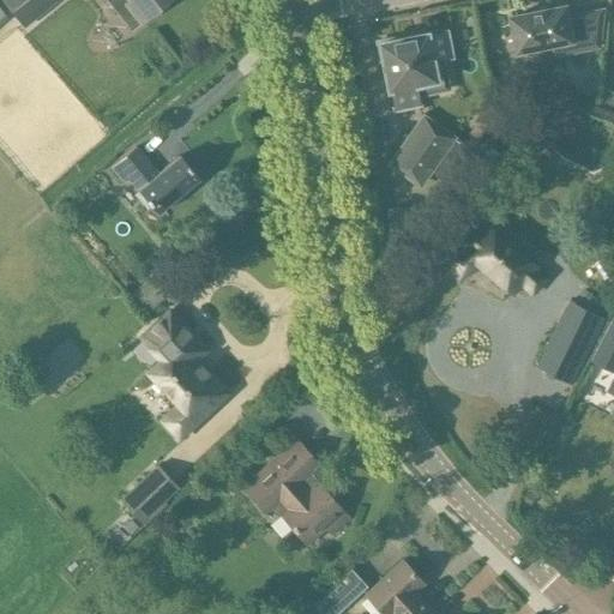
[(1,0),(24,28),(58,0),(1,0)]
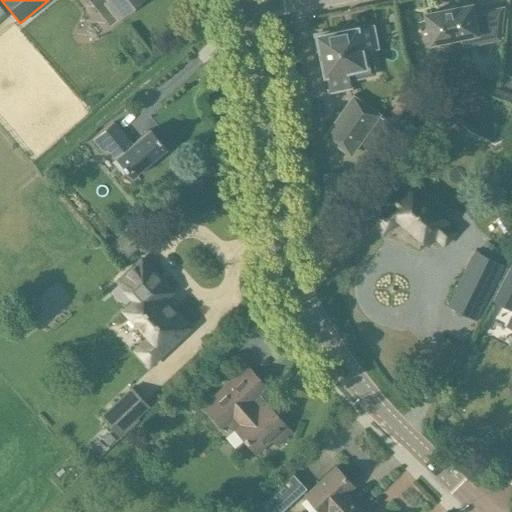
[(90,0),(110,24),(117,19),(140,0),(90,0)]
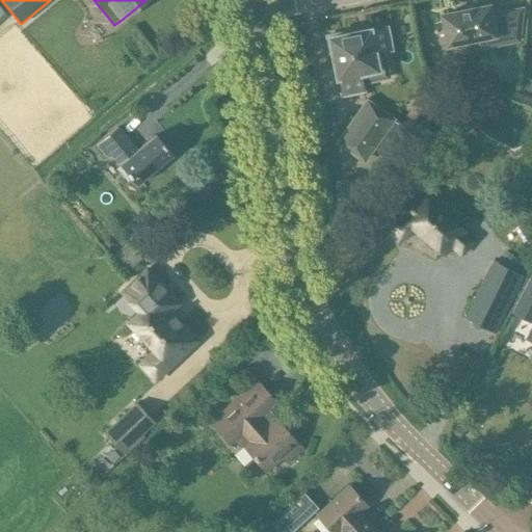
[(450,46),(455,45),(458,47),(461,47),(466,46),(468,43),(498,36),(499,45),(521,41),(524,9),(495,15),(493,5),(444,16),(450,46)]
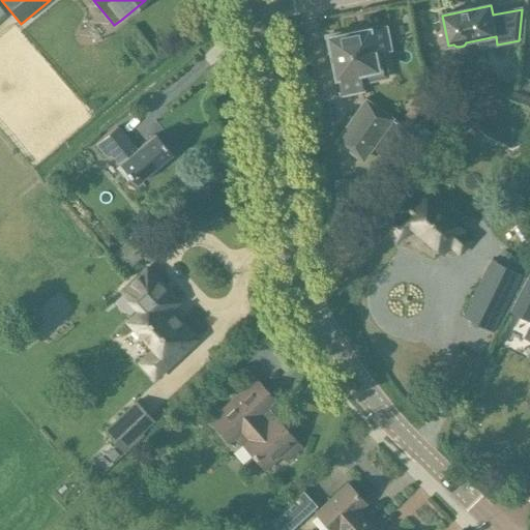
[(373,53),(389,50),(385,29),(369,32),(369,30),(342,35),(341,33),(325,37),(328,53),(330,53),(335,79),(337,79),(341,95),(361,91),(358,75),(377,71),(373,53)]
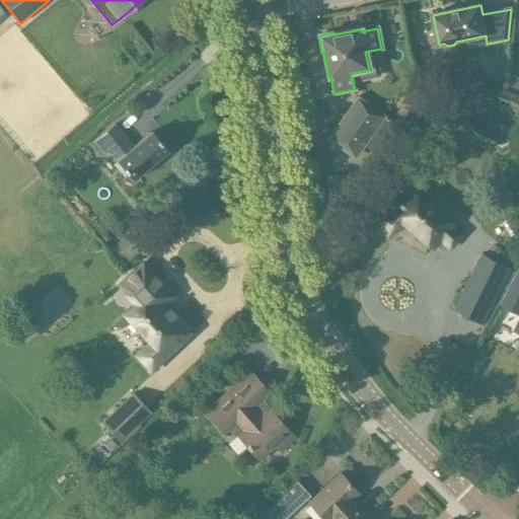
[(355,157),(383,118),(358,100),(330,140),(355,157)]
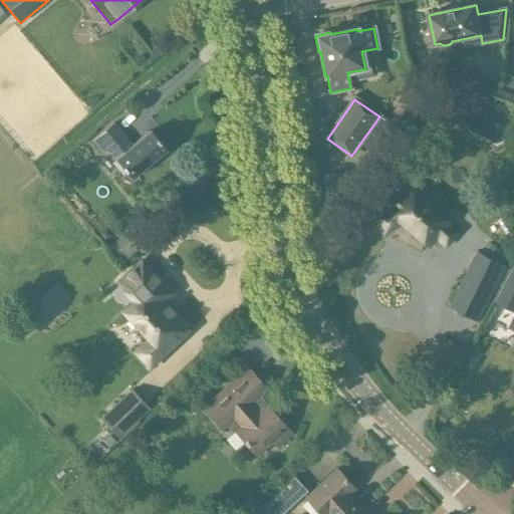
[(123,175),(126,172),(133,179),(168,149),(152,130),(134,145),(114,121),(92,140),(102,152),(105,149),(115,160),(112,162),(123,175)]
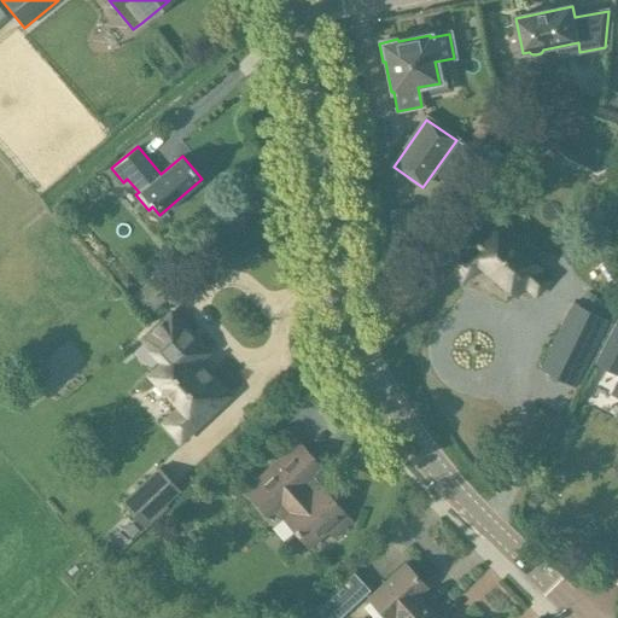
[(536,296),(551,280),(540,272),(542,269),(490,225),(472,245),(449,261),(462,281),(483,268),(516,297),(525,287),(536,296)]
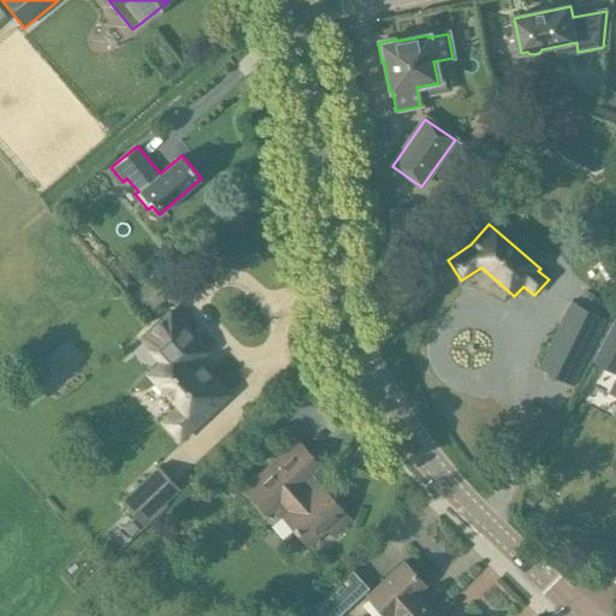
[(572,301),(539,367),(575,385),(609,318),(572,301)]
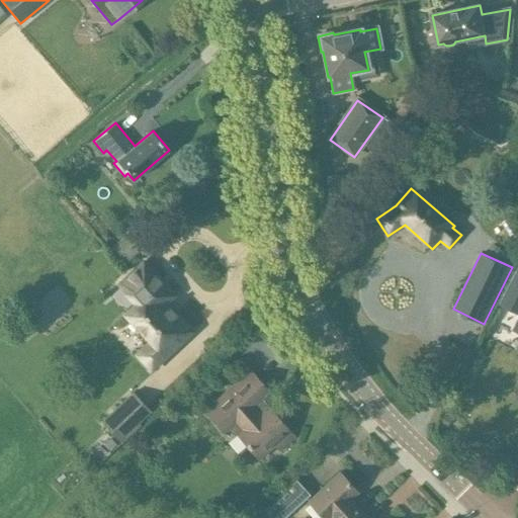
[(144,262),(118,284),(136,304),(124,314),(151,341),(147,345),(161,360),(165,356),(165,357),(192,332),(166,304),(174,295),(144,262)]
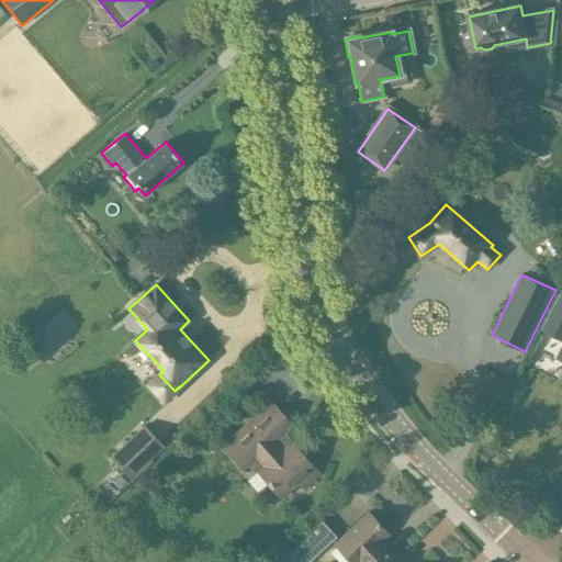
[(561,360),(561,294),(543,330),(561,339),(561,353),(559,359),(561,360)]
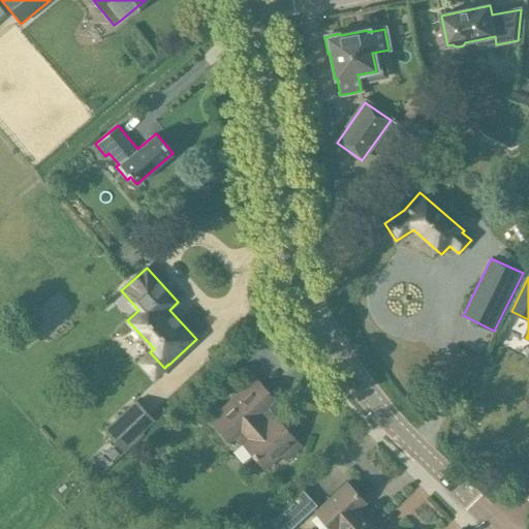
[(47,332),(72,308),(58,292),(33,317),(47,332)]
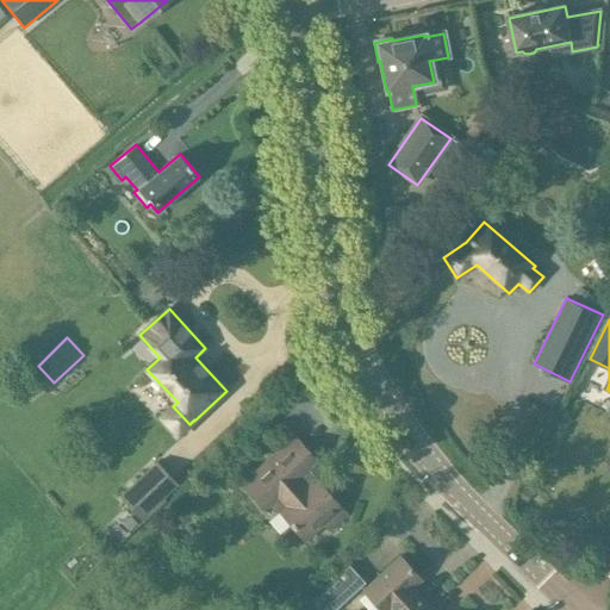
[(296,437),(242,484),(263,509),(272,502),(305,540),(324,523),(329,530),(347,515),(307,470),(317,461),(296,437)]
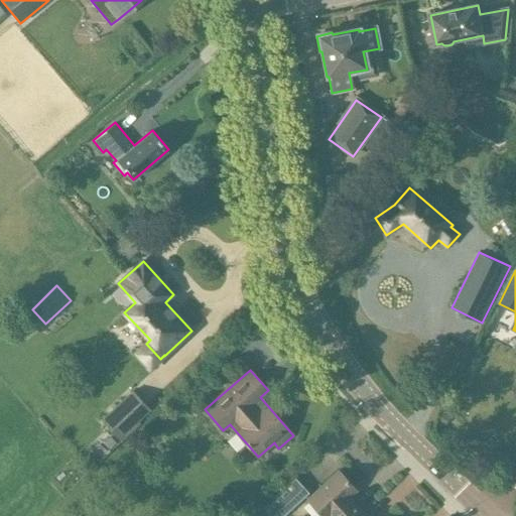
[(102,420),(119,438),(149,410),(132,392),(102,420)]
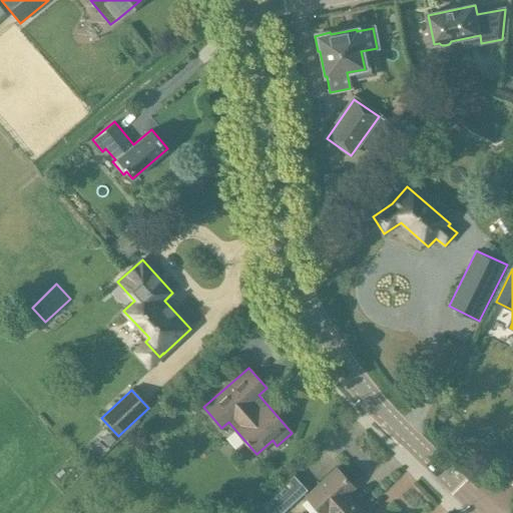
[(356,512),(361,509),(348,494),(358,487),(340,467),(307,498),(320,512),(328,512),(330,512),(356,512)]
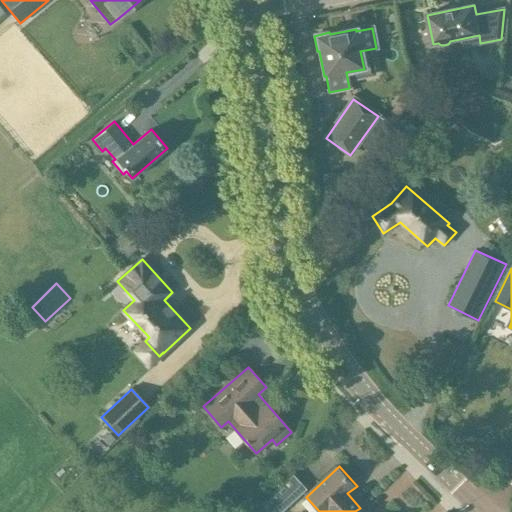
[(293,473),(260,503),(268,511),(280,511),(306,488),(293,473)]
